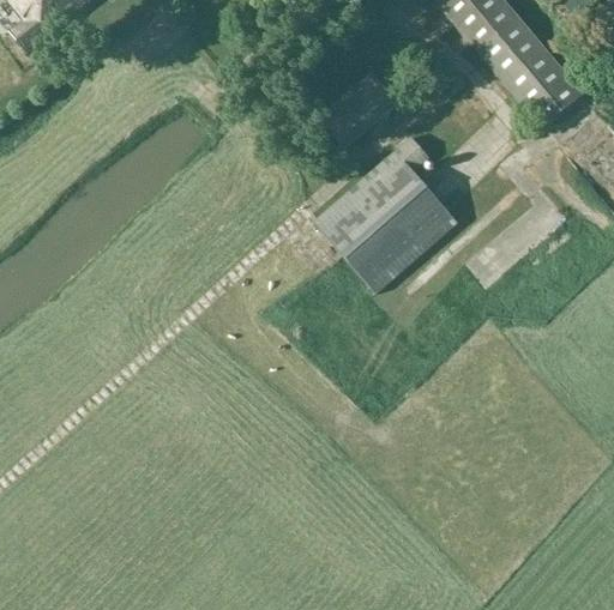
[(10,31),(26,52),(90,1),(89,0),(6,0),(23,20),(10,31)]
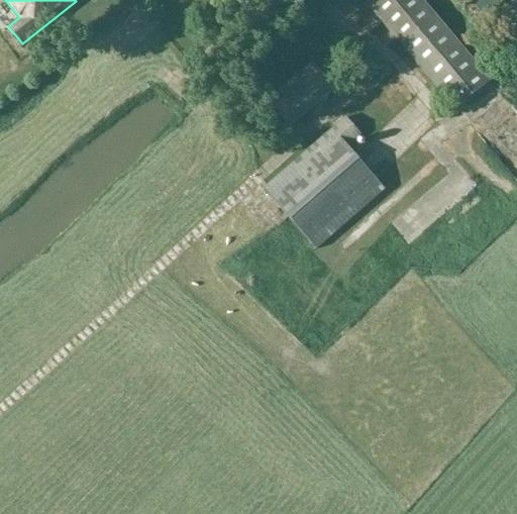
[(376,0),(370,5),(455,109),(491,80),(424,0),(376,0)]
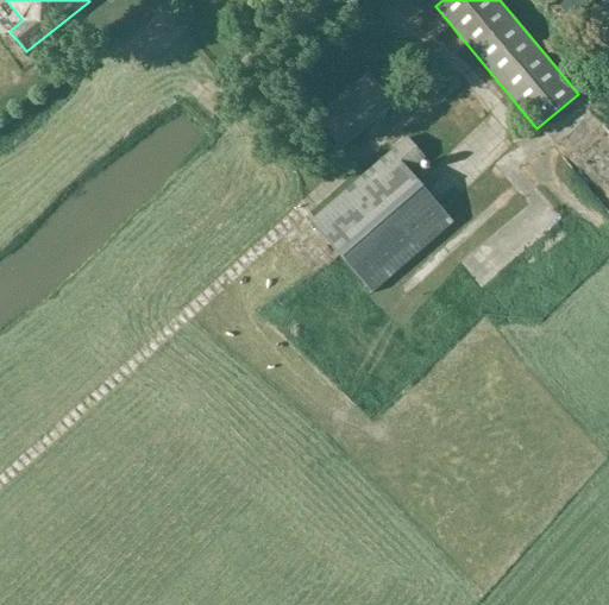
[(563,0),(559,4),(572,19),(590,4),(588,0),(563,0)]
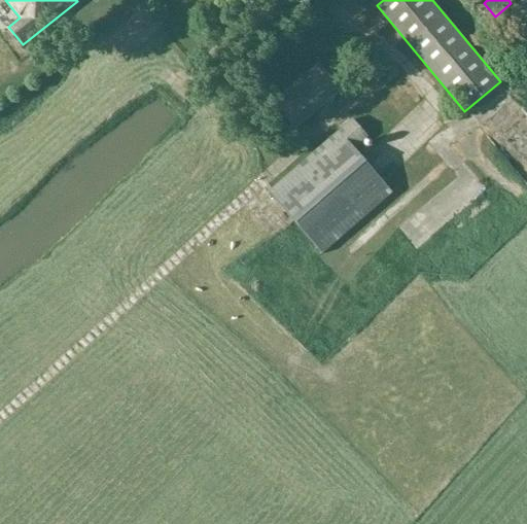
[(294,130),(342,91),(319,63),(273,100),(294,130)]
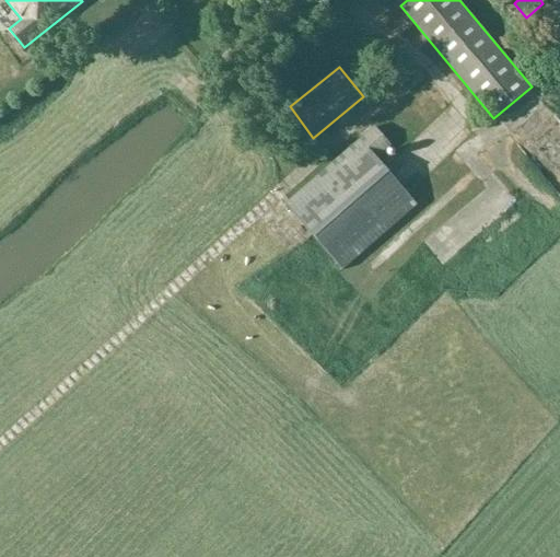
[(375,124),(284,202),(341,268),(418,202),(377,155),(392,143),(375,124)]
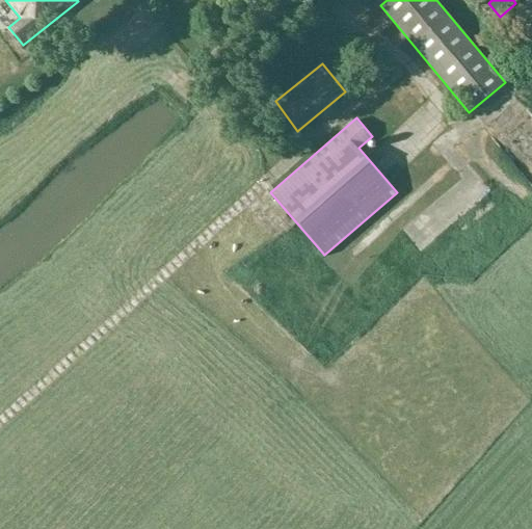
[(400,220),(414,238),(449,211),(435,193),(400,220)]
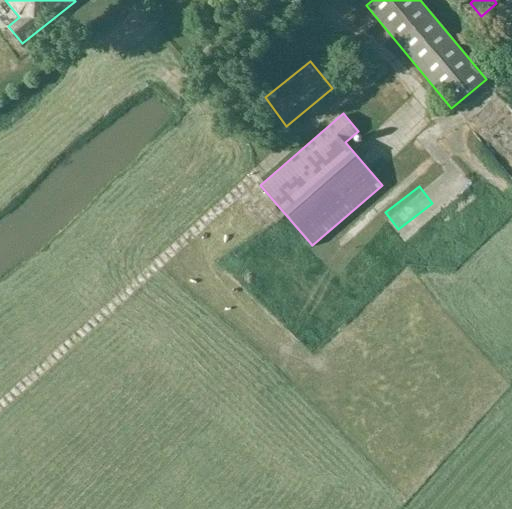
All buildings are outlined.
